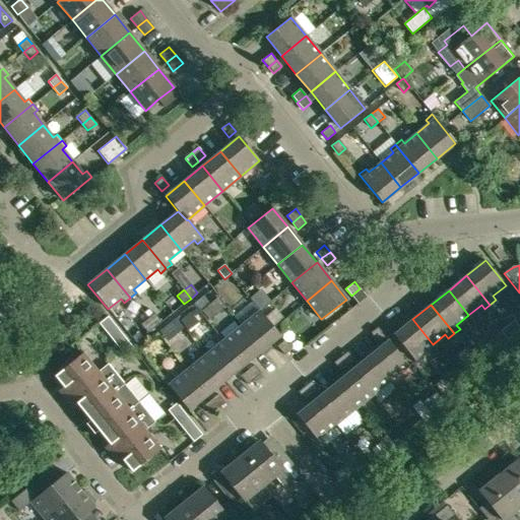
[(207,306),(202,310),(209,319),(214,315),(207,306)]
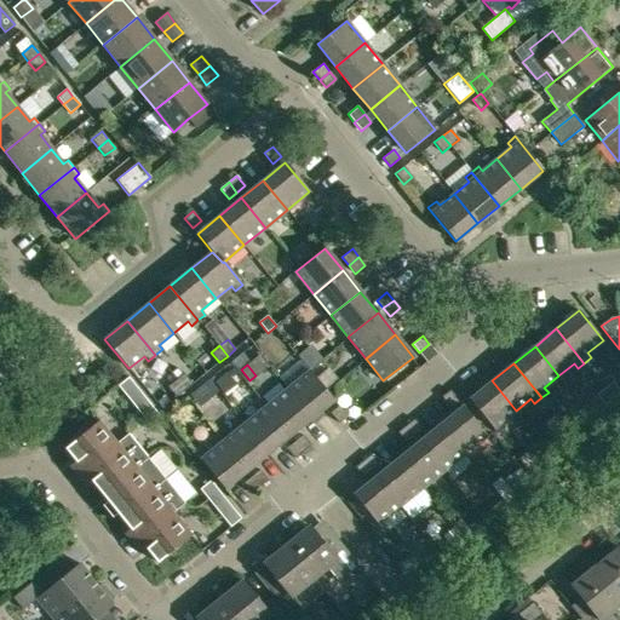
[(287,389),(311,418),(333,400),(310,371),(287,389)]
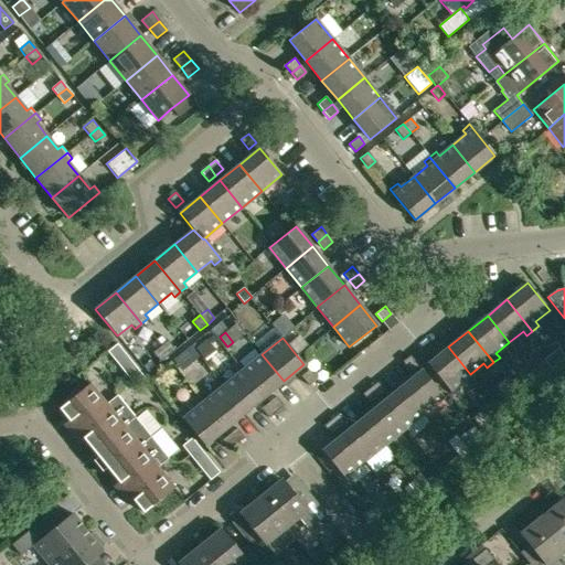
[(168,341),(160,347),(168,356),(176,350),(168,341)]
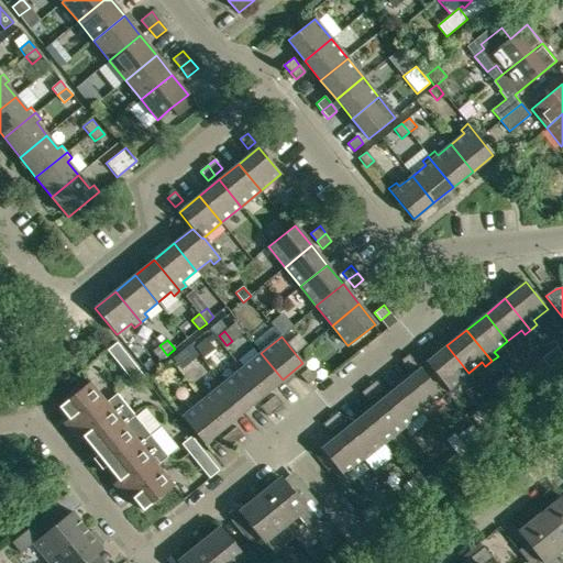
[(144,377),(117,342),(107,350),(134,385),(144,377)]
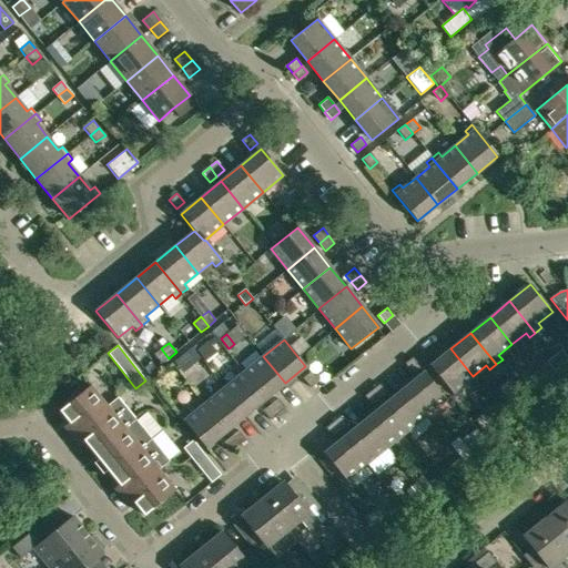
[(161,364),(169,358),(161,348),(153,354),(161,364)]
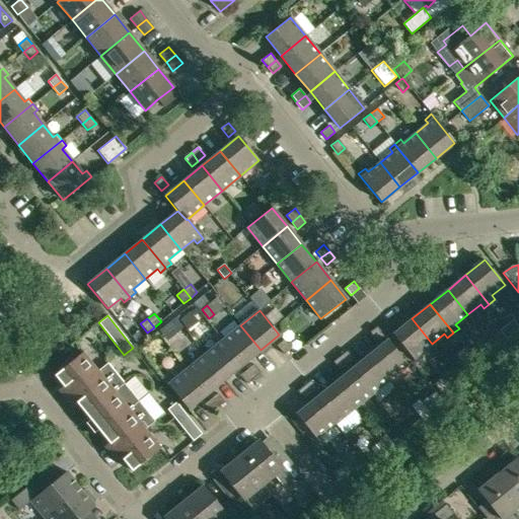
[(432,344),(412,318),(393,334),(417,363),(423,358),(420,354),(432,344)]
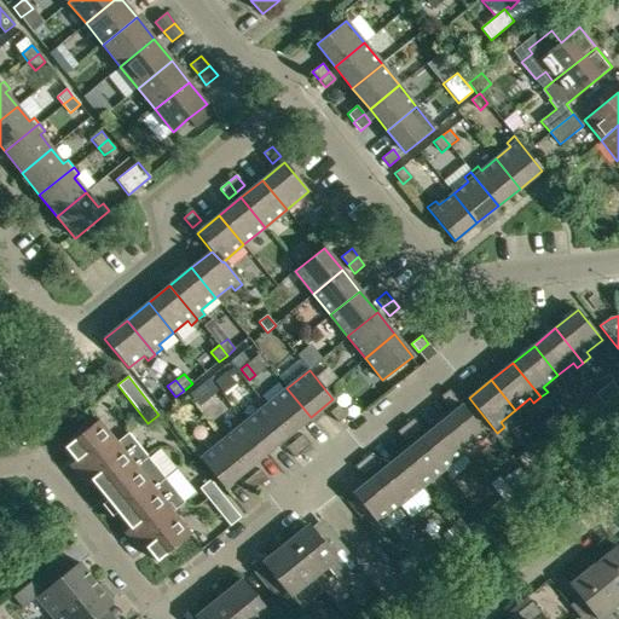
[(618,389),(612,381),(603,388),(612,398),(618,392),(618,389)]
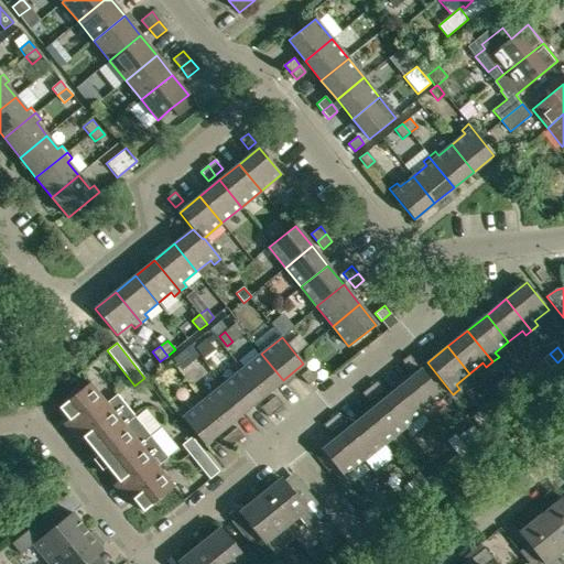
[(241,369),(263,397),(283,380),(261,354),(241,369)]
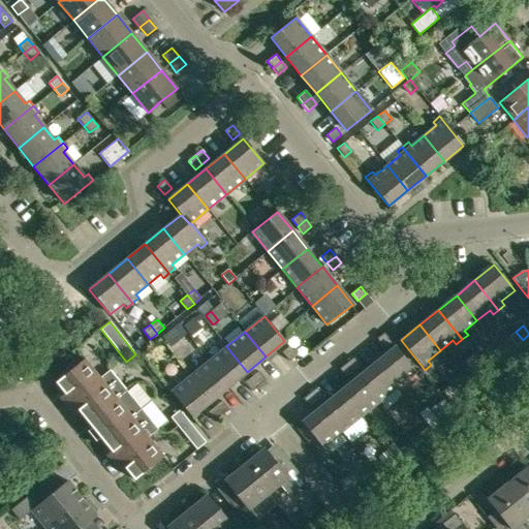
[(516,346),(523,340),(516,332),(508,337),(516,346)]
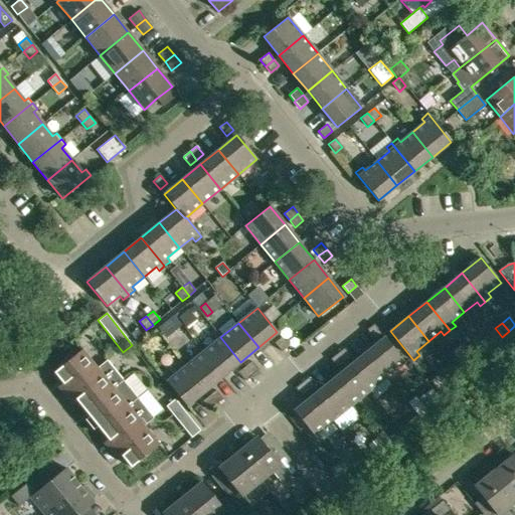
[(380,332),(373,324),(367,330),(373,338),(380,332)]
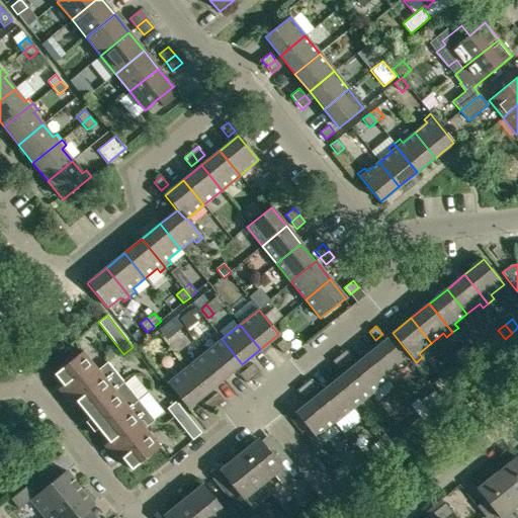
[(222,339),(204,354),(224,378),(242,364),(222,339)]
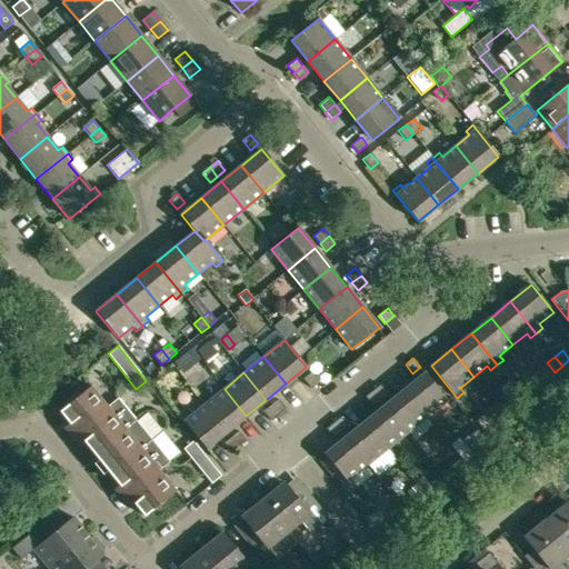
[(310,388),(318,382),(310,372),(302,379),(310,388)]
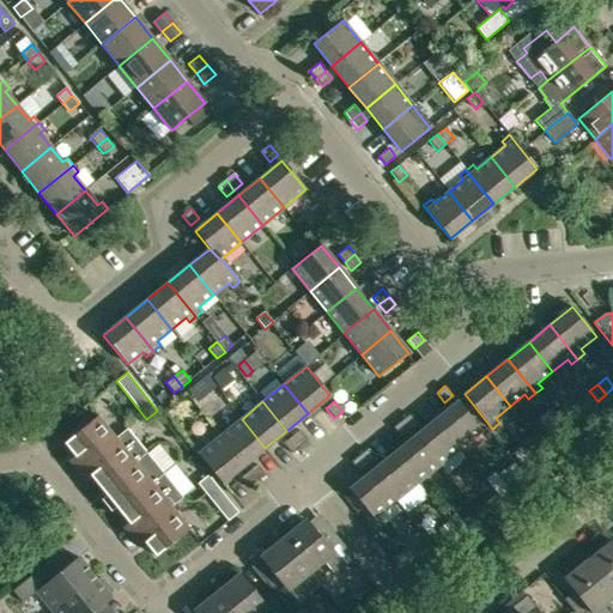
[(436,419),(460,449),(481,431),(457,401),(436,419)]
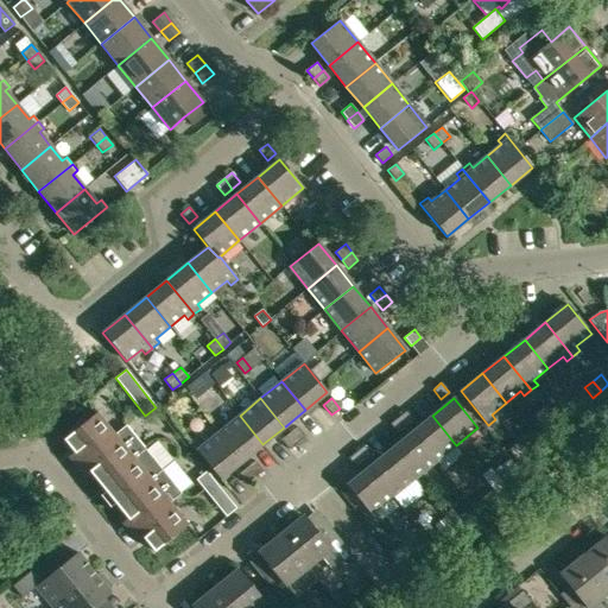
[(559,409),(551,415),(559,425),(567,418),(559,409)]
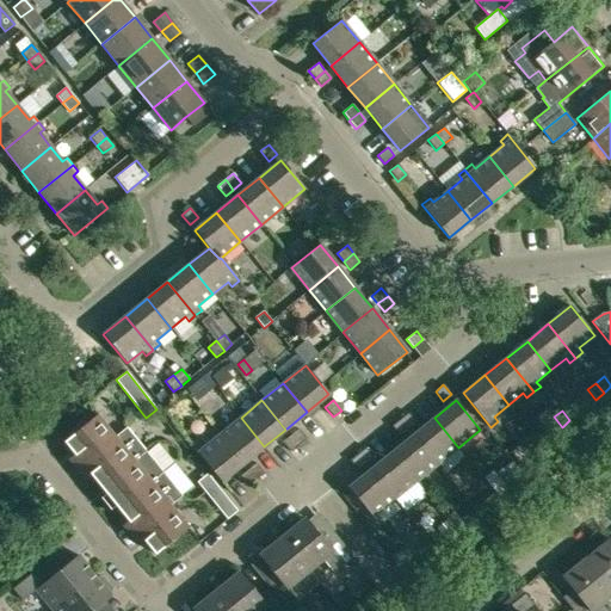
[(408,413),(400,419),(408,430),(417,423),(408,413)]
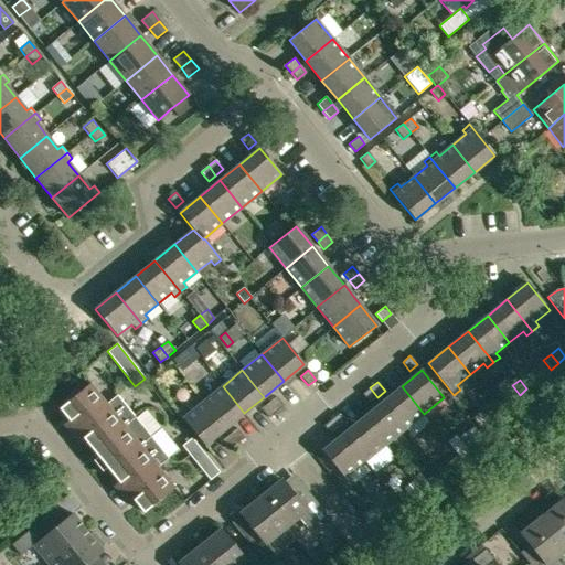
[(106,405),(104,402),(89,384),(59,408),(68,420),(64,424),(72,434),(106,405)]
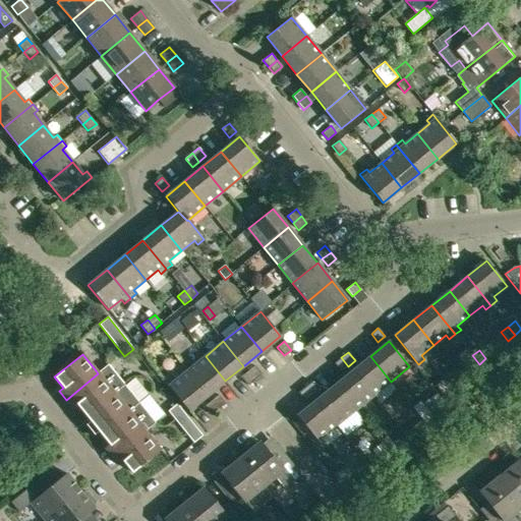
[(472,369),(479,364),(472,355),(465,361),(472,369)]
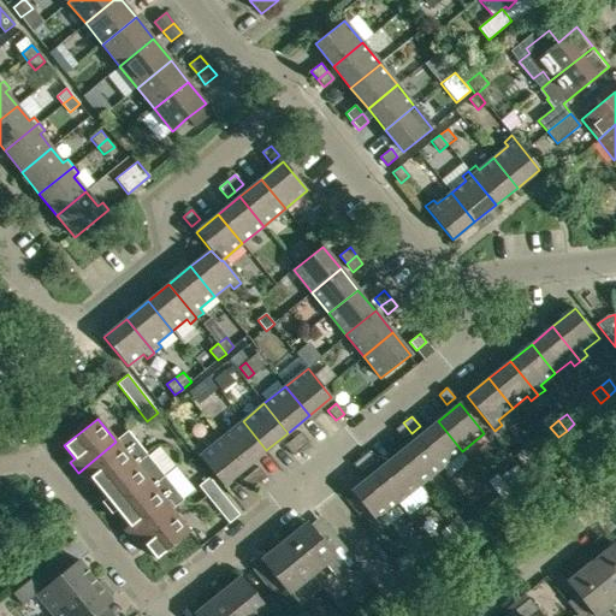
[(221,438),(246,468),(266,450),(243,421),(221,438)]
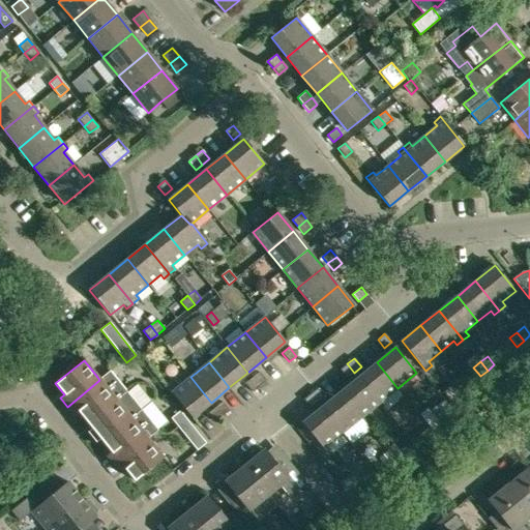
[(379,403),(398,388),(377,362),(358,378),(379,403)]
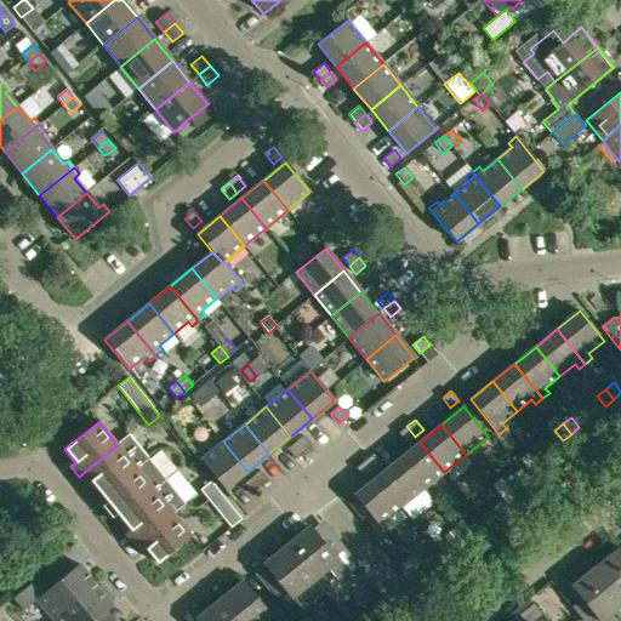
[(406,443),(415,437),(406,426),(398,433),(406,443)]
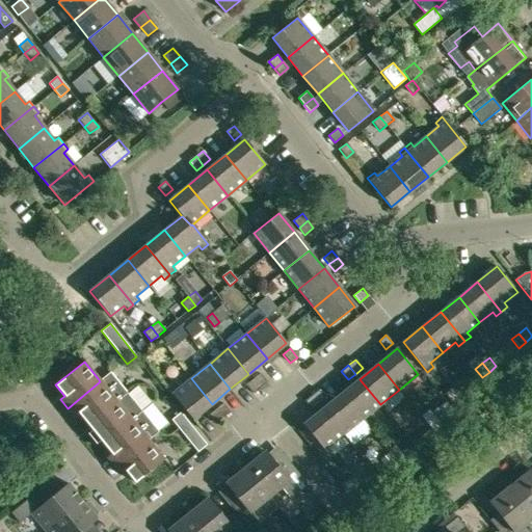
[(110,373),(100,381),(68,408),(75,417),(79,414),(87,425),(126,393),(110,373)]
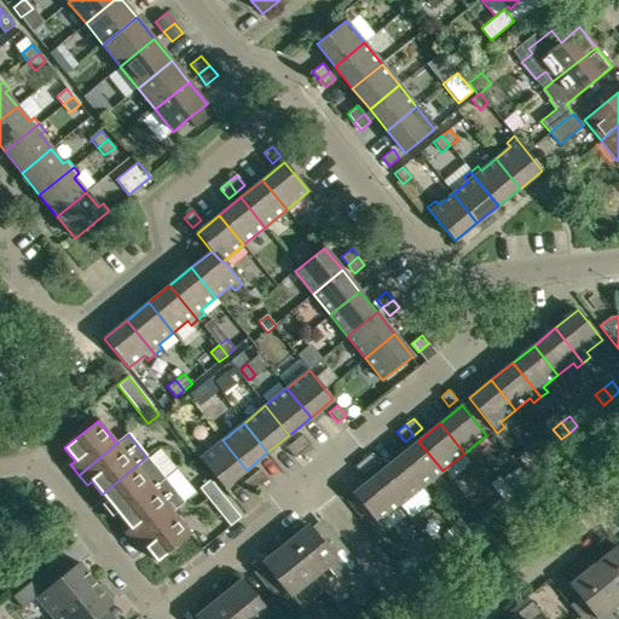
[(302,434),(294,441),(302,451),(311,444),(302,434)]
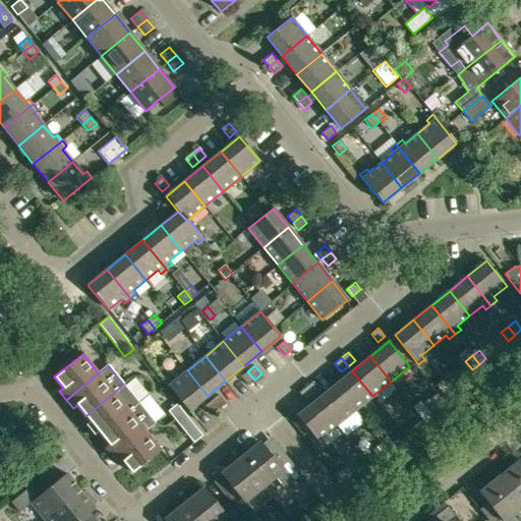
[(188,411),(208,396),(187,370),(168,386),(188,411)]
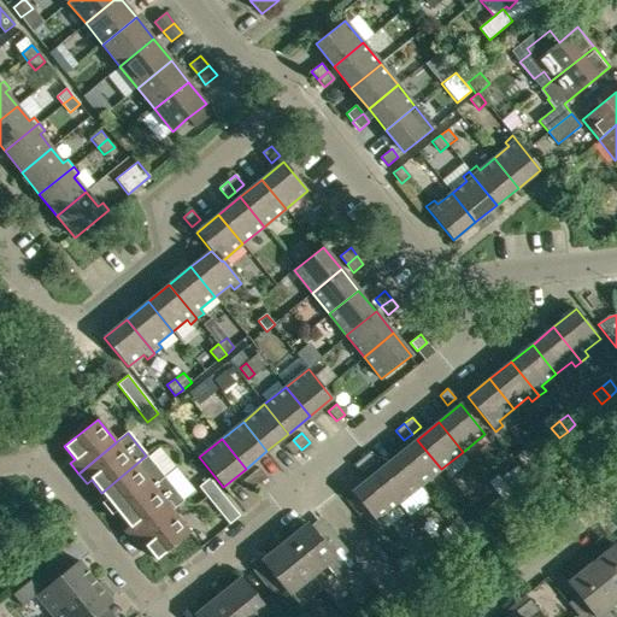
[(293,456),(301,450),(293,440),(285,446),(293,456)]
